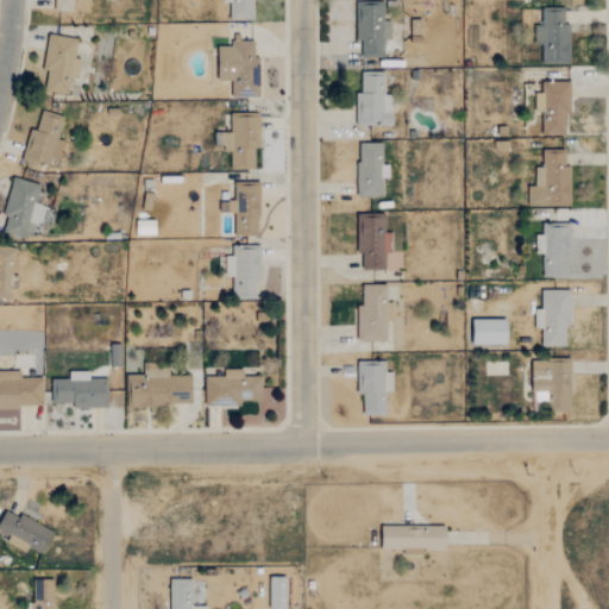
[(52,0),(52,12),(73,12),(74,0),(52,0)]
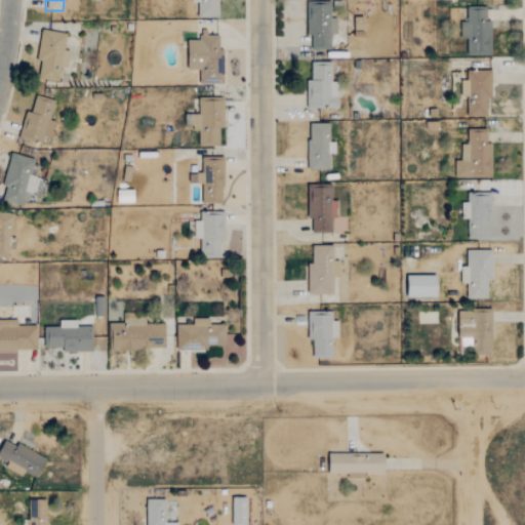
[(192,0),(192,2),(198,2),(198,16),(219,16),(219,0),(192,0)]
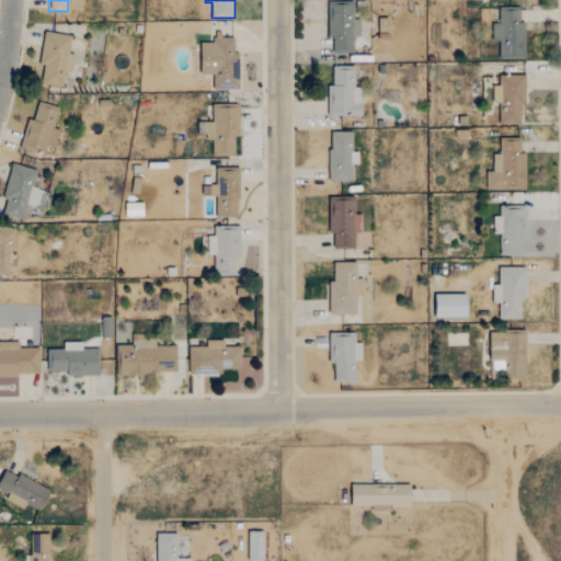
[(329,38),(332,38),(333,53),(354,53),(354,37),(361,36),(361,19),(354,19),(354,1),(328,1),(329,38)]
